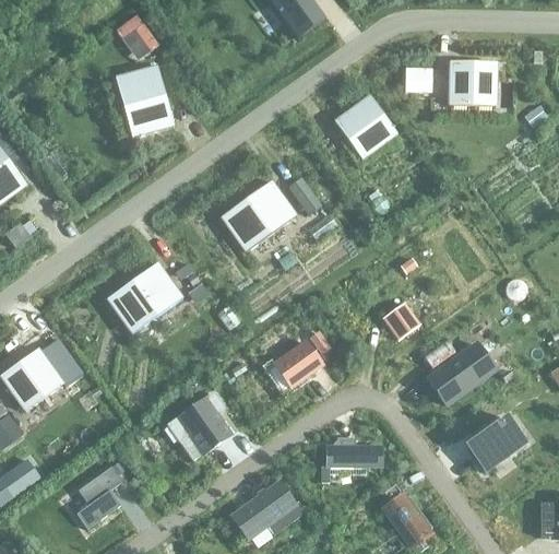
[(271,0),(298,37),(298,36),(325,16),(325,18),(326,16),(314,0),(271,0)]
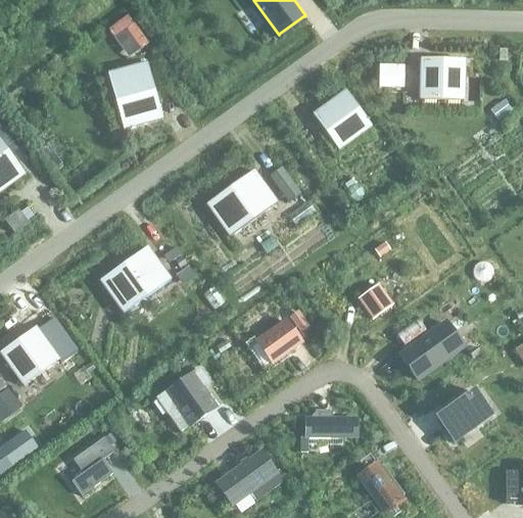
[(129,14),(108,29),(126,54),(146,40),(129,14)]
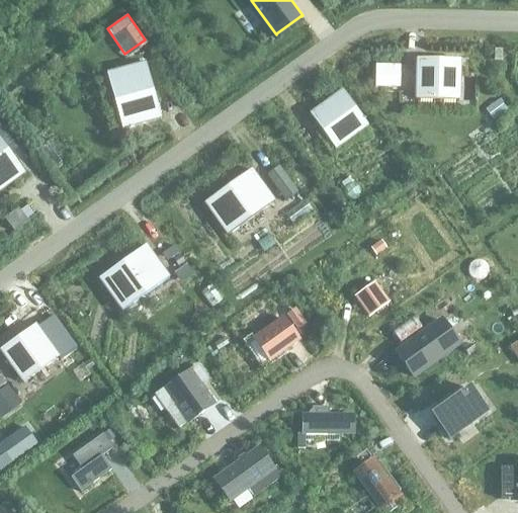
[(418,56),(418,55),(417,55),(416,95),(417,95),(417,94),(458,95),(458,96),(459,96),(460,56),(459,56),(459,57),(418,56)]
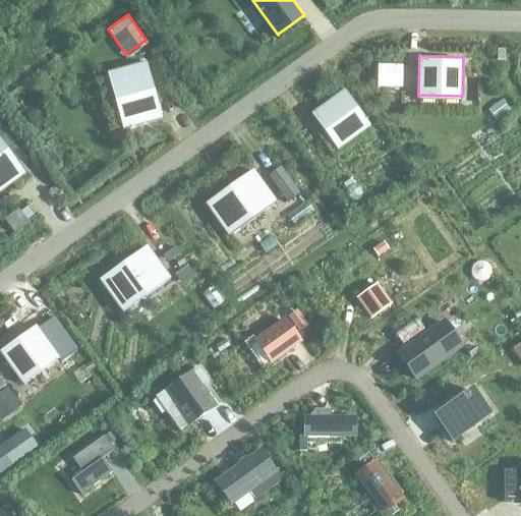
[(123,125),(123,126),(162,115),(162,114),(161,114),(146,60),(147,60),(147,59),(107,70),(108,71),(123,125)]
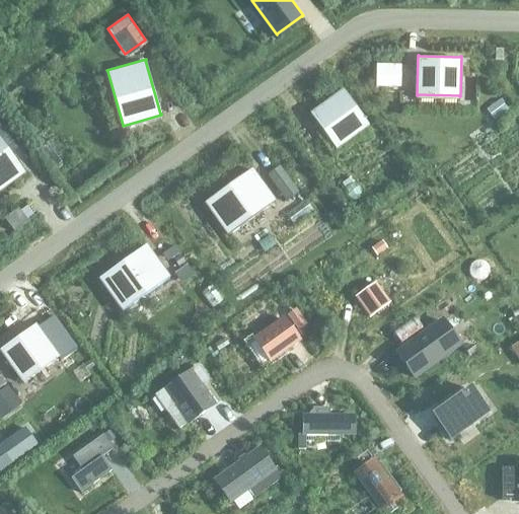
[(376,62),(376,81),(400,82),(400,65),(401,62),(376,62)]
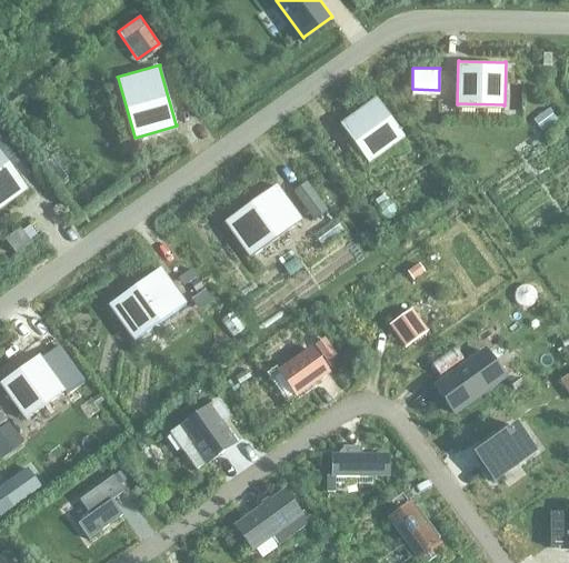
[(368,159),(367,159),(368,160),(403,133),(402,133),(377,97),(377,96),(340,122),(341,122),(342,122),(368,159)]
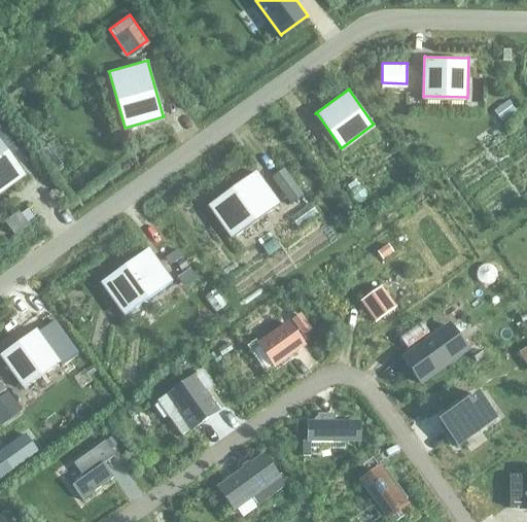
[(507,97),(494,107),(502,117),(515,107),(507,97)]
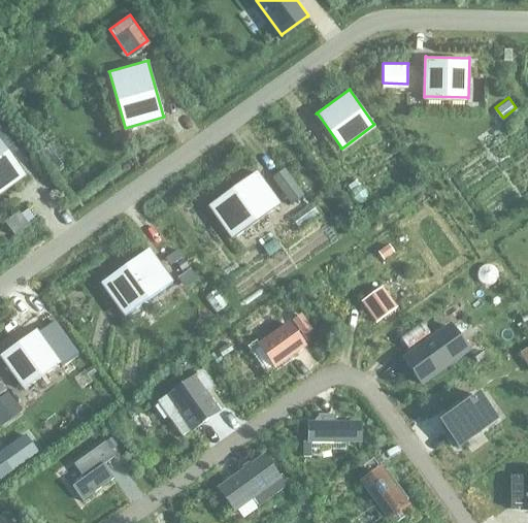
[(0,191),(26,172),(26,171),(25,172),(11,154),(21,146),(0,118),(0,191)]
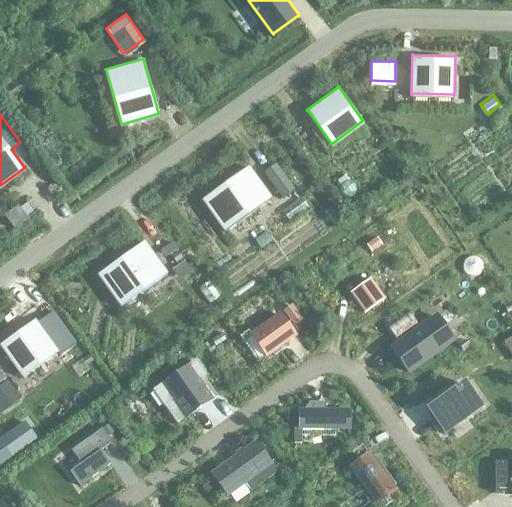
[(274,160),(263,168),(282,193),(293,186),(274,160)]
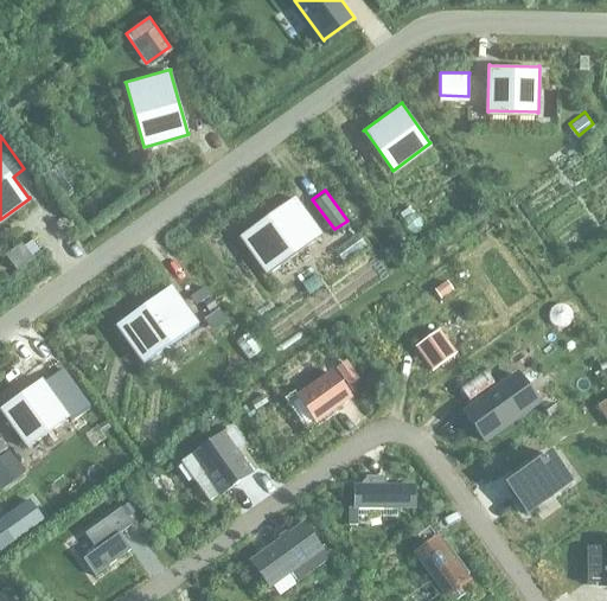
[(268,272),(268,270),(320,232),(321,232),(294,193),(293,194),(294,194),(241,234),(241,232),(240,234),(267,272),(268,272)]
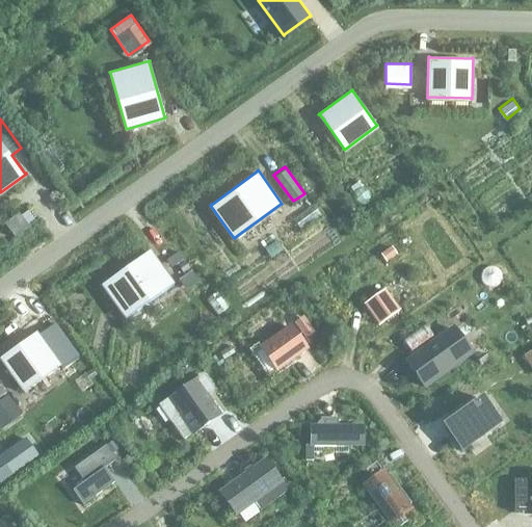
[(29,207),(9,220),(18,231),(36,217),(29,207)]
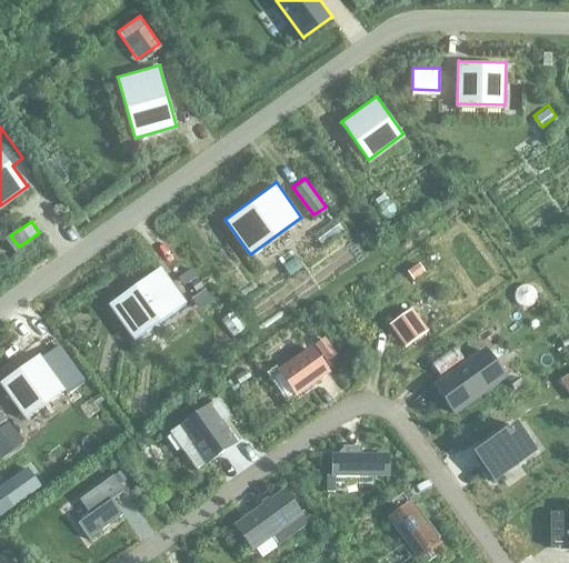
[(418,260),(408,268),(413,275),(423,268),(418,260)]
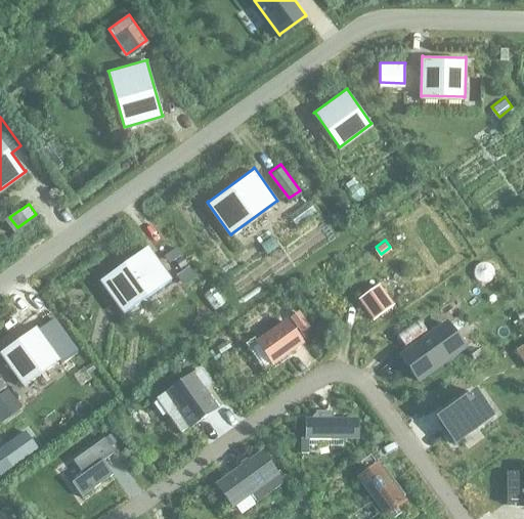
[(170,277),(171,277),(147,244),(146,245),(147,245),(101,277),(100,277),(124,311),(125,310),(124,310),(170,277)]
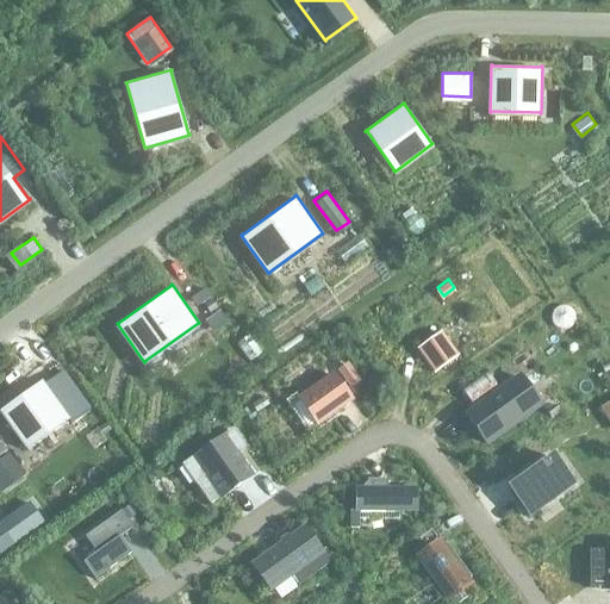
[(205,286),(191,297),(193,300),(199,296),(203,302),(211,296),(205,286)]
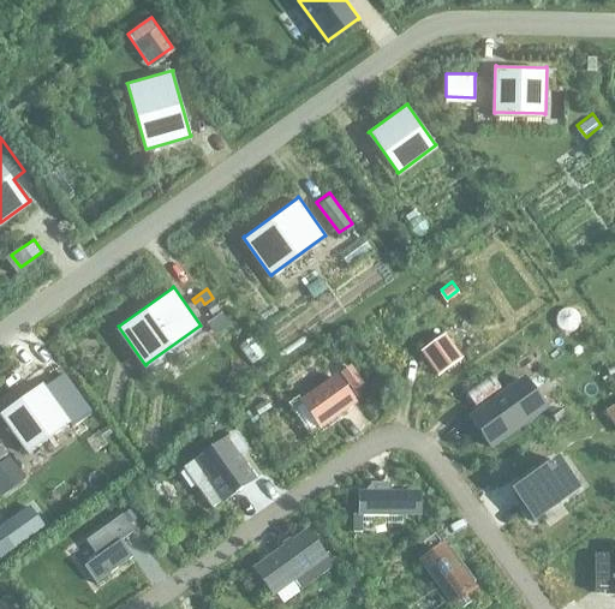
[(214,298),(206,304),(210,311),(219,305),(214,298)]
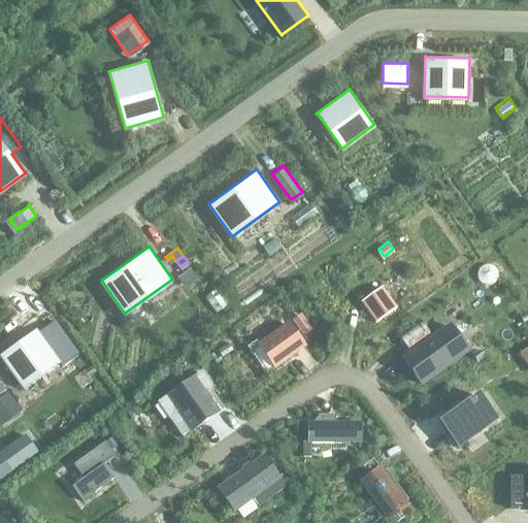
[(482,266),(468,278),(483,293),(495,282),(482,266)]
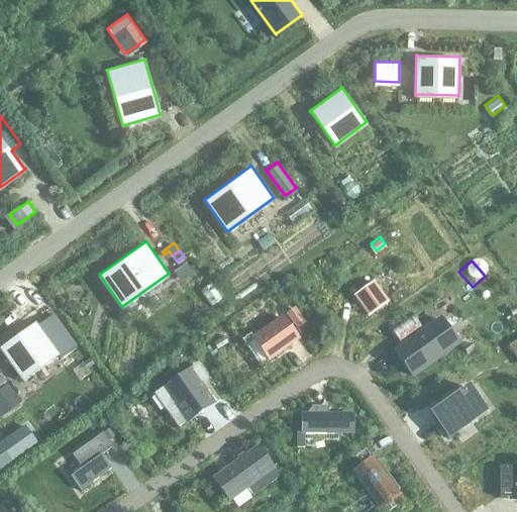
[(374,278),(354,292),(369,312),(388,298),(374,278)]
